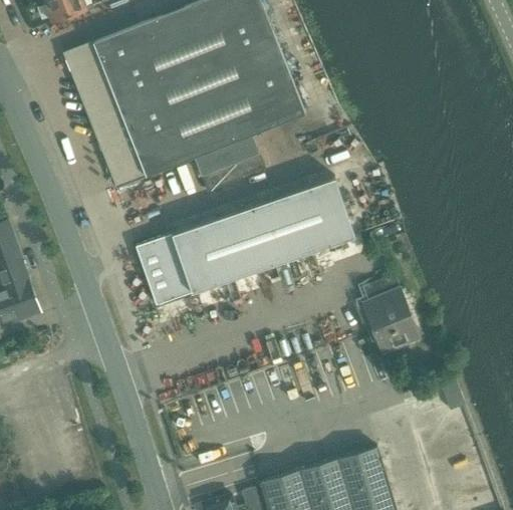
[(42,0),(51,24),(88,11),(84,1),(84,0),(42,0)]
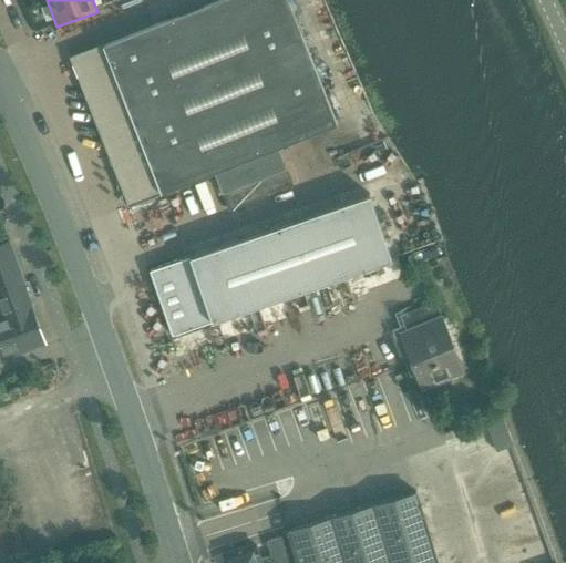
[(294,188),(278,150),(337,126),(287,0),(226,0),(71,60),(130,211),(215,175),(230,214),(294,188)]
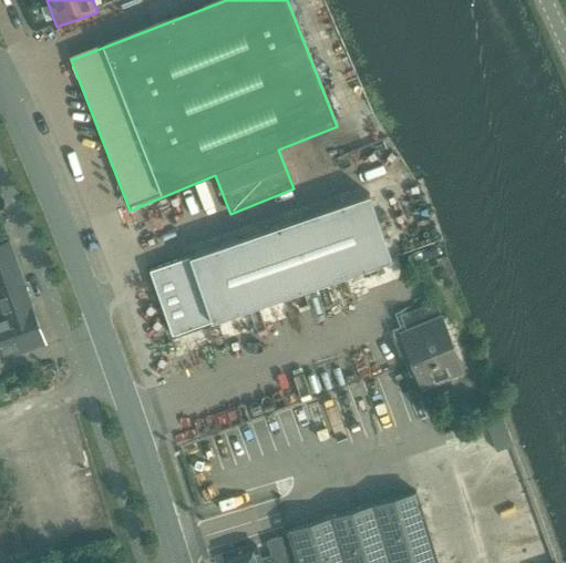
[(173,339),(392,263),(370,198),(151,274),(173,339)]
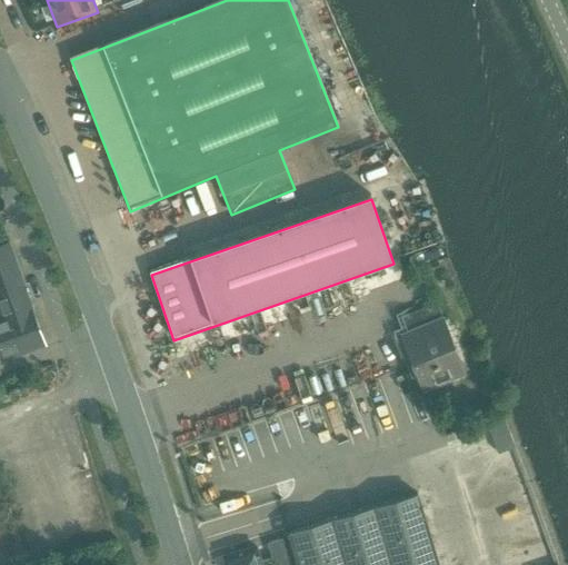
[(0,353),(3,364),(46,349),(10,247),(0,250),(0,353)]
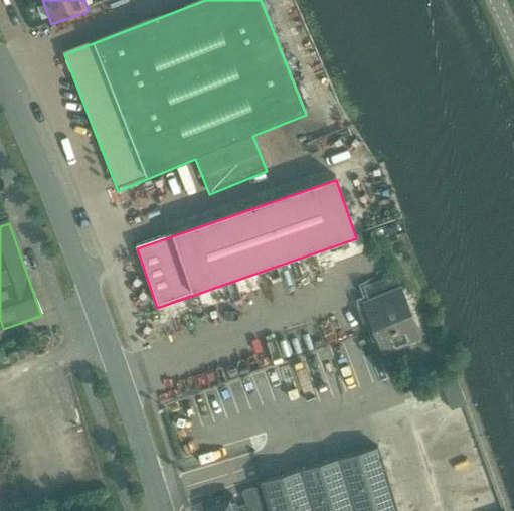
[(421,340),(395,276),(360,291),(366,304),(359,307),(369,332),(373,330),(383,355),(421,340)]
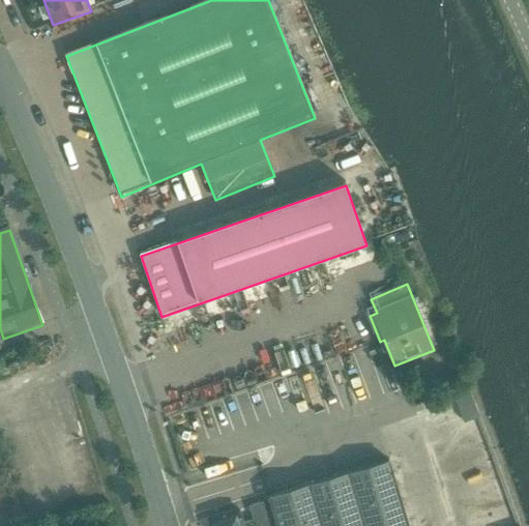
[(409,525),(389,463),(270,499),(277,525),(409,525)]
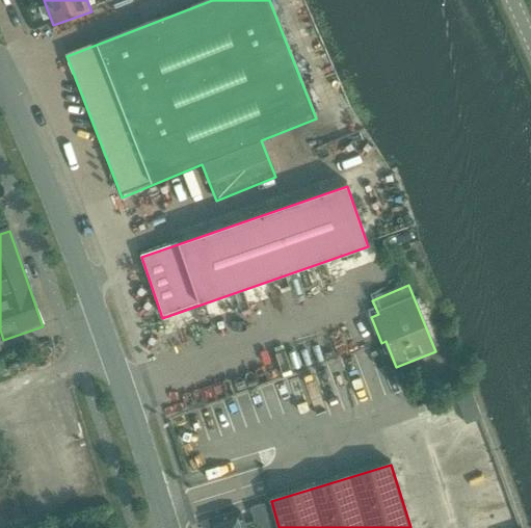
[(272,527),(266,506),(251,510),(256,524),(247,527),(244,527),(240,513),(211,523),(212,527),(272,527)]
